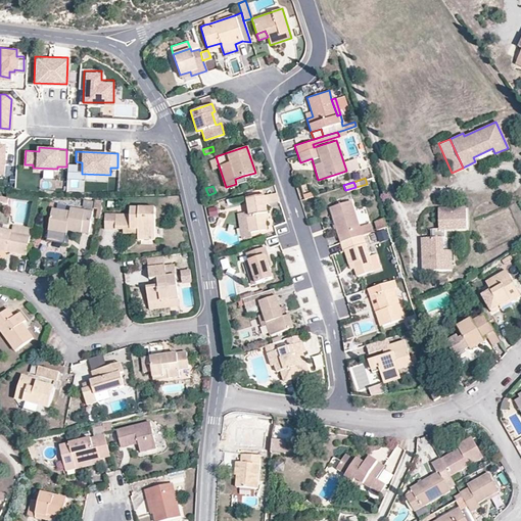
[(266,212),(265,204),(263,194),(262,195),(261,191),(252,193),(253,196),(245,197),(248,211),(237,214),(241,237),(242,238),(249,237),(248,231),(266,229),(264,219),(263,212),(266,212)]
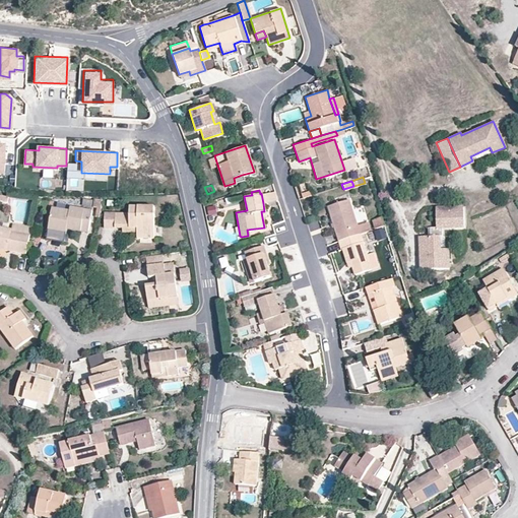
[(276,199),(273,190),(261,193),(263,203),(276,199)]
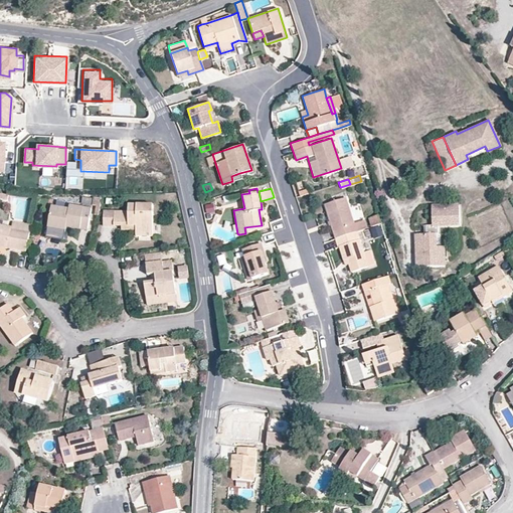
[(100,205),(102,195),(93,194),(91,203),(95,204),(100,205)]
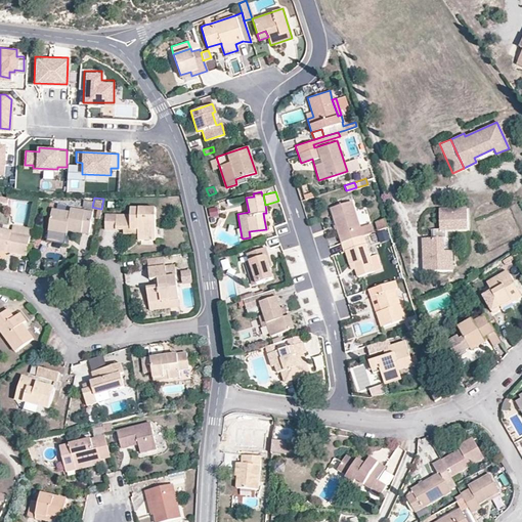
[(361,235),(359,226),(350,201),(329,208),(340,242),(361,235)]
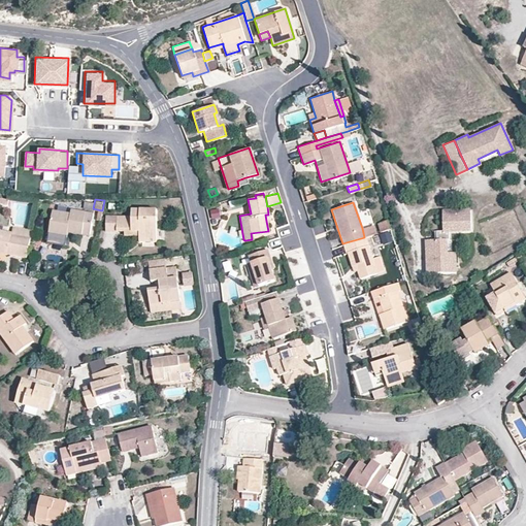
[(88,235),(92,212),(69,208),(68,212),(51,209),(45,240),(64,243),(66,231),(88,235)]
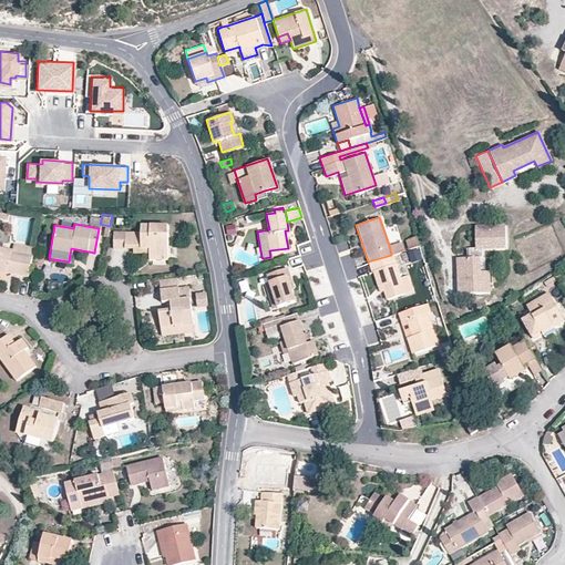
[(166,258),(166,224),(140,224),(140,232),(124,232),(123,247),(132,247),(149,247),(149,252),(147,258),(151,258),(163,258),(166,258)]
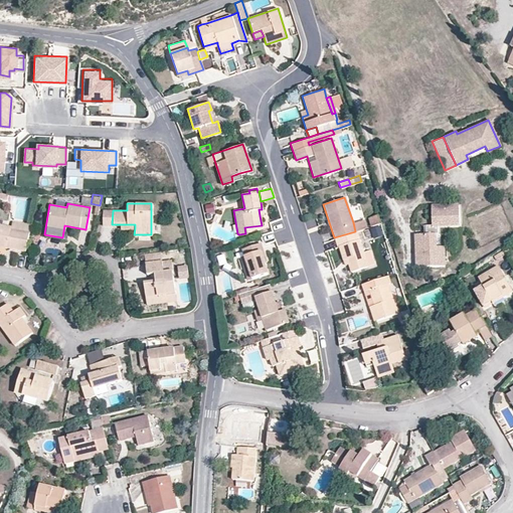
[(213,210),(211,203),(203,205),(205,212),(213,210)]
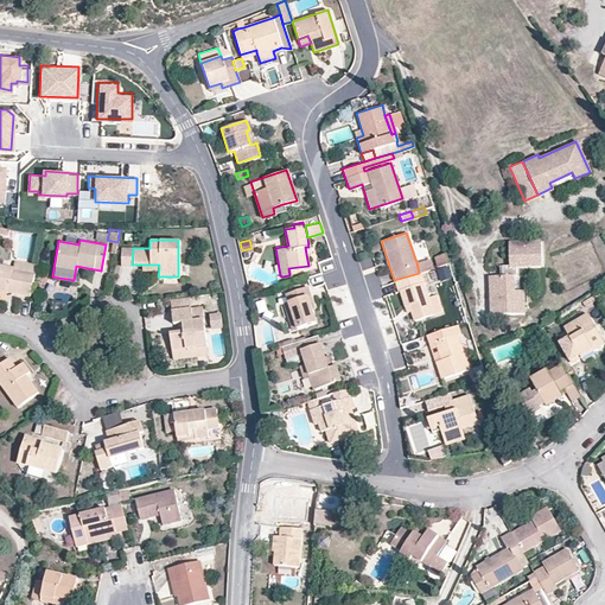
[(514,301),(514,291),(513,275),(515,275),(515,266),(541,265),(540,240),(508,241),(508,265),(501,265),(501,275),(498,275),(488,275),(489,314),(523,313),(523,301),(514,301)]
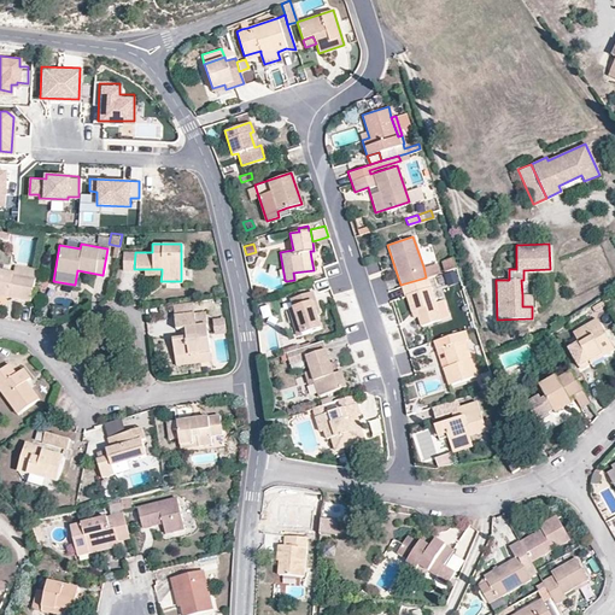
[(134,269),(135,252),(122,252),(122,269),(134,269)]
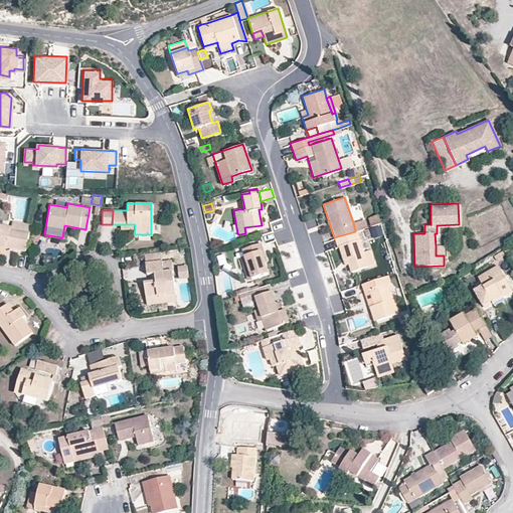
[(379,223),(376,214),(367,217),(370,226),(379,223)]
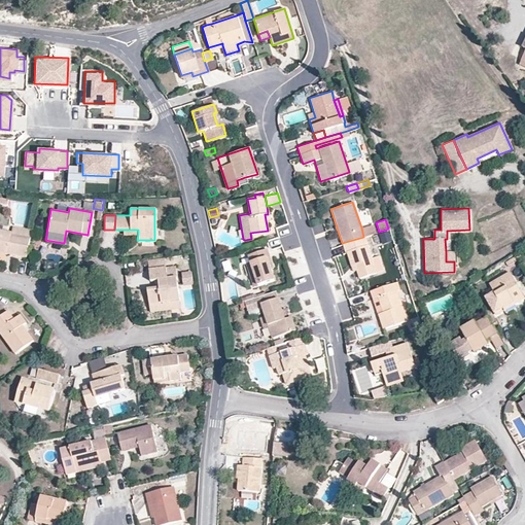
[(375,233),(372,224),(361,228),(363,237),(375,233)]
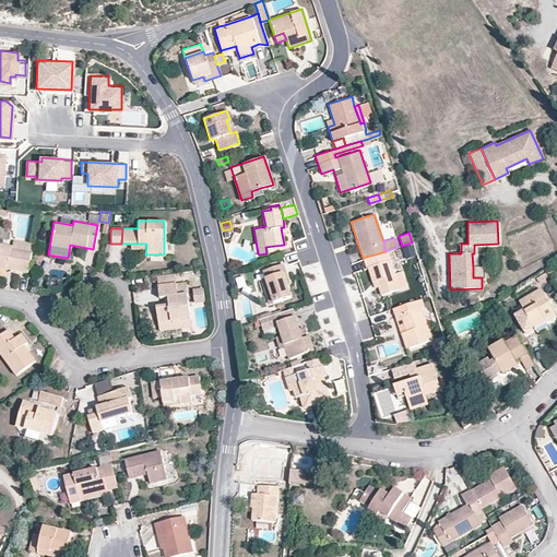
[(30,252),(32,244),(12,240),(11,246),(10,249),(30,252)]
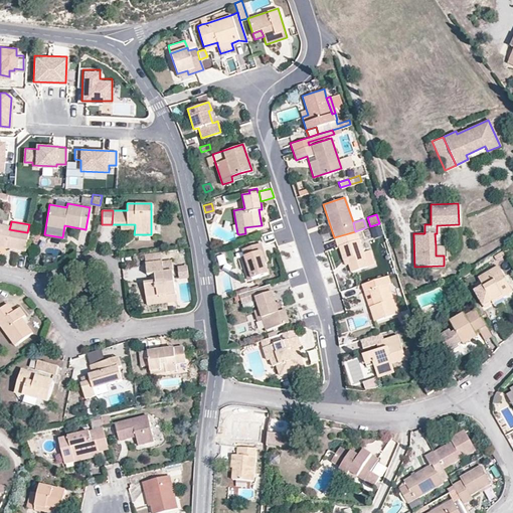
[(24,249),(27,232),(9,229),(10,226),(0,223),(0,245),(6,247),(6,246),(24,249)]
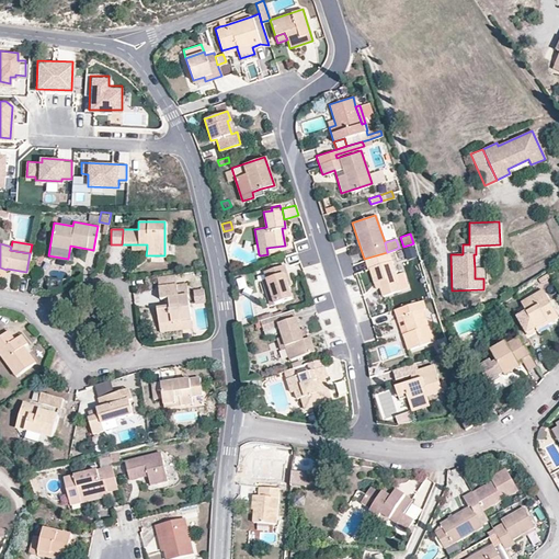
[(400,289),(387,252),(364,259),(367,267),(368,267),(373,283),(377,282),(378,286),(381,296),(400,289)]
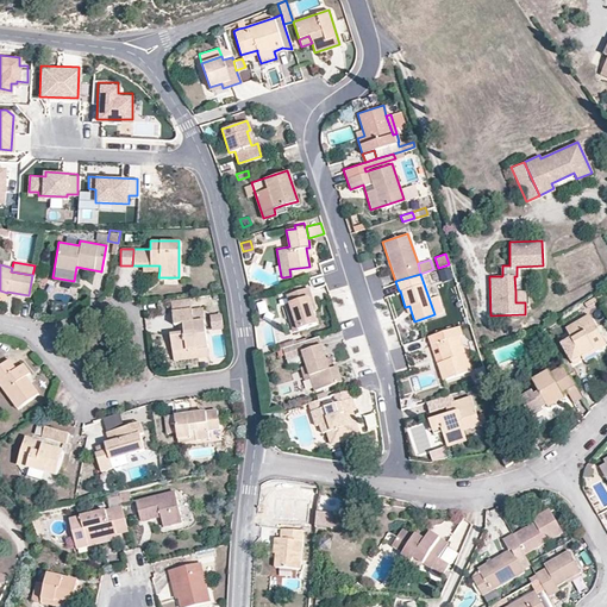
[(312,311),(307,296),(310,295),(307,287),(285,294),(288,301),(296,330),(315,323),(312,311)]
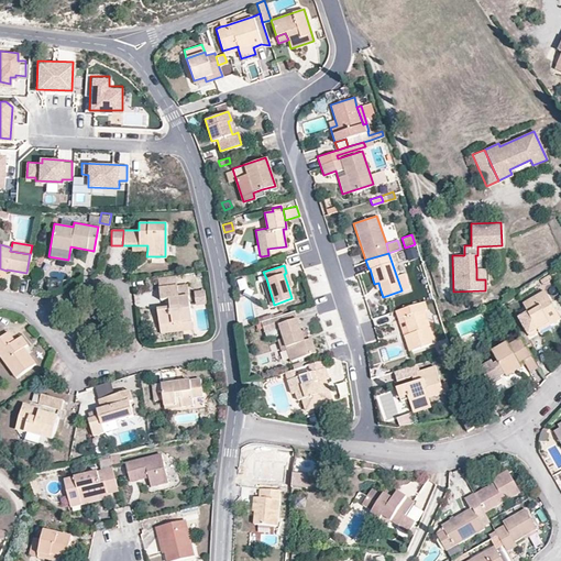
[(550,277),(560,270),(558,266),(548,273),(550,277)]
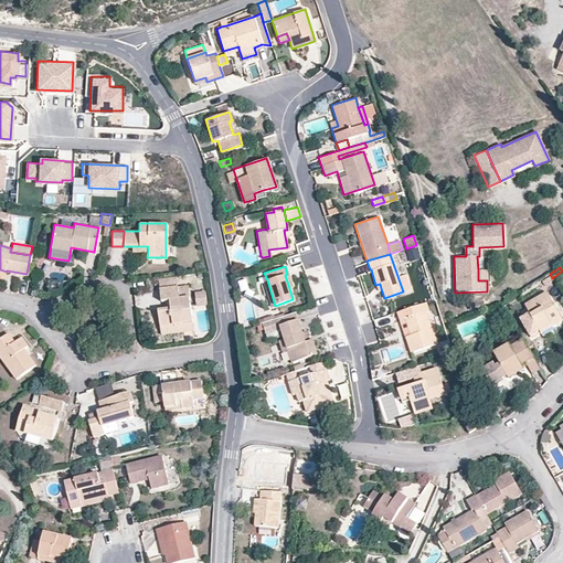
[(487,280),(486,269),(478,271),(478,280),(487,280)]
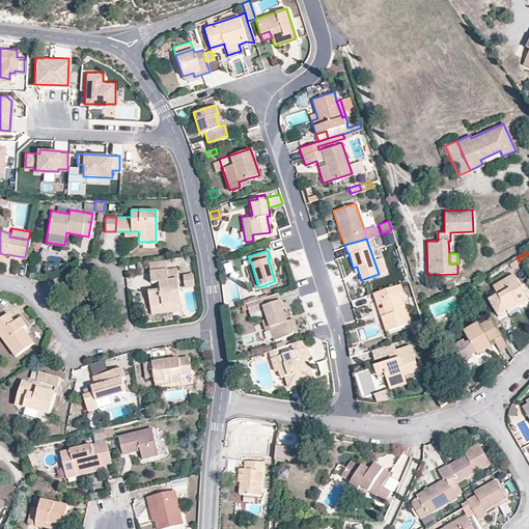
[(510,267),(519,261),(517,257),(508,263),(510,267)]
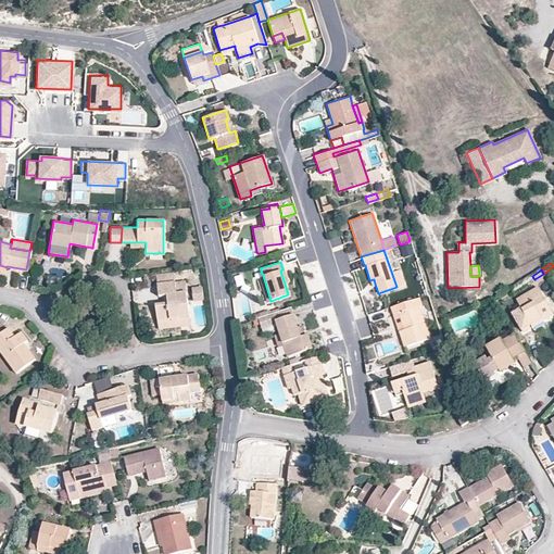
[(174,281),(172,272),(154,275),(156,284),(174,281)]
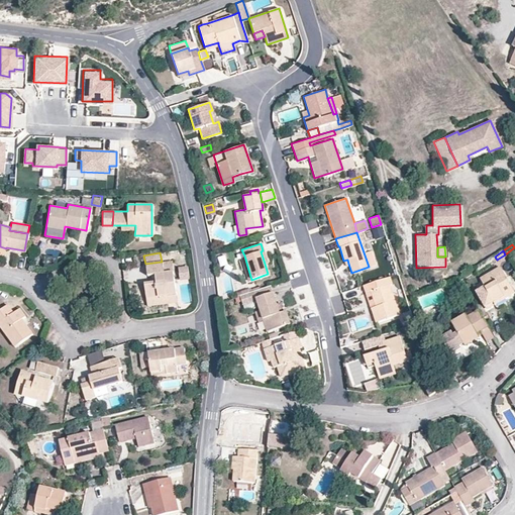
[(251,280),(244,255),(240,258),(247,281),(251,280)]
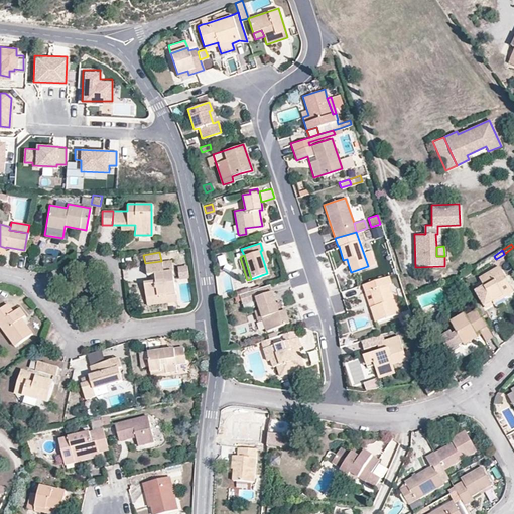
[(171,270),(170,260),(161,261),(162,271),(171,270)]
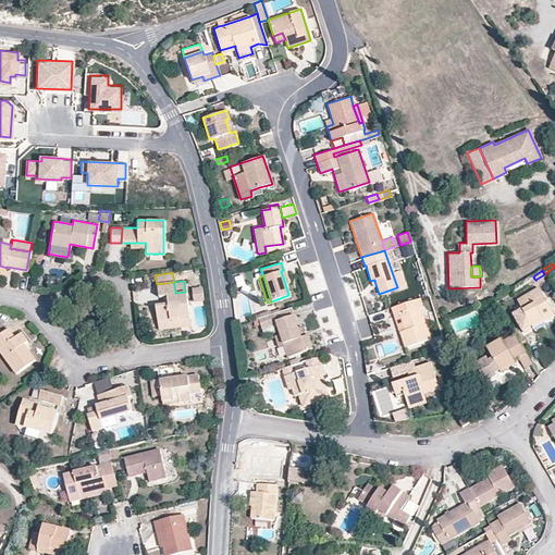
[(188,317),(185,292),(175,293),(174,282),(157,284),(158,296),(161,296),(167,295),(168,303),(162,304),(155,305),(157,321),(188,317)]
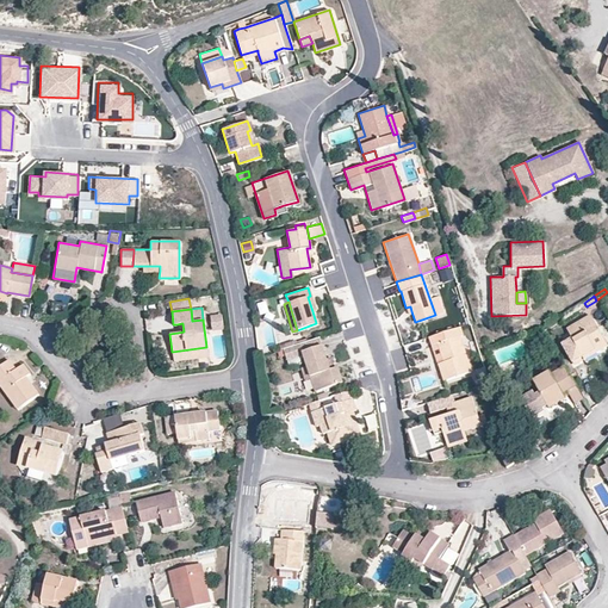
[(222,328),(219,312),(209,315),(211,329),(222,328)]
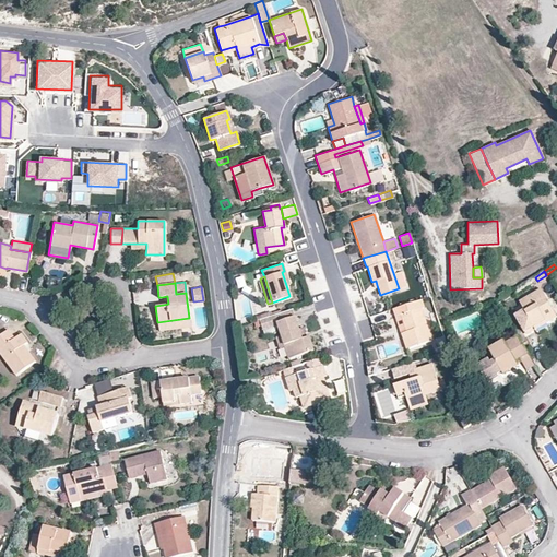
[(555,316),(540,287),(518,300),(522,309),(513,313),(523,331),(532,326),(544,319),(545,321),(555,316)]
